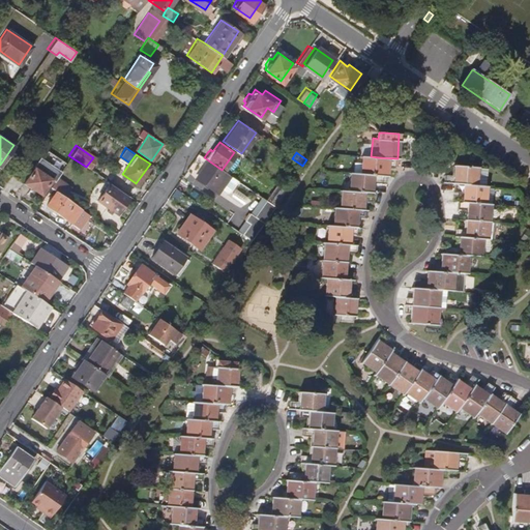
[(49,177),(55,168),(37,155),(30,166),(32,167),(22,181),(38,193),(49,177)]
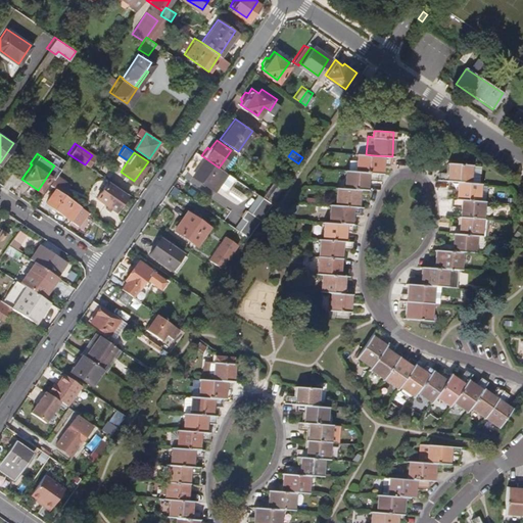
[(358,154),(357,172),(379,174),(381,174),(382,163),(391,163),(392,156),(373,155),(366,154),(358,154)]
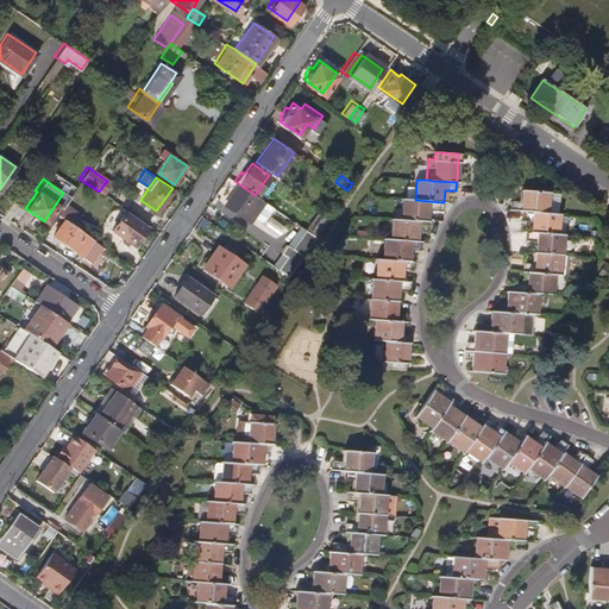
[(251,213),(262,199),(255,195),(238,183),(224,203),(248,220),(251,213)]
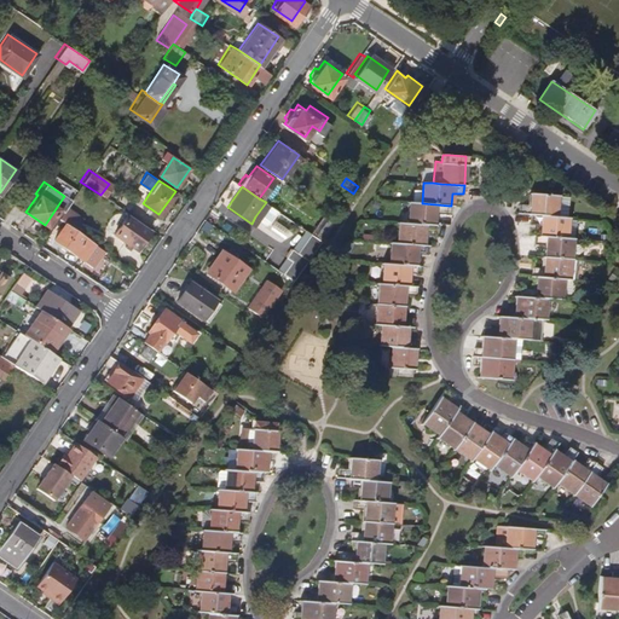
[(520,204),(519,214),(531,214),(567,218),(570,196),(533,192),(532,206),(520,204)]
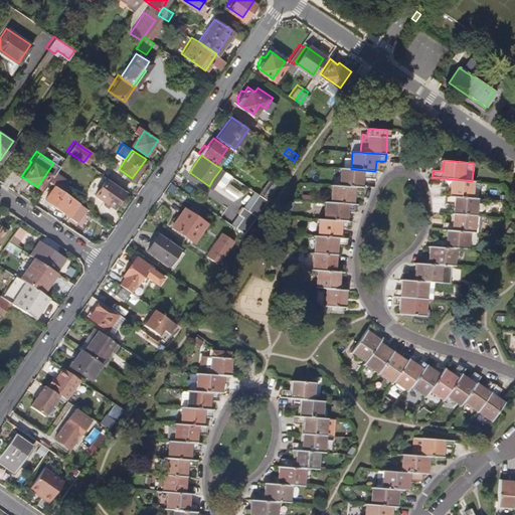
[(53,163),(47,172),(50,175),(57,165),(53,163)]
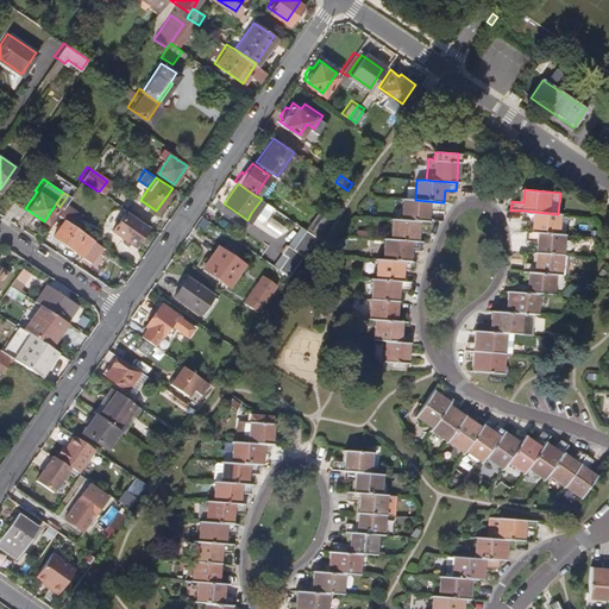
[(270,206),(262,199),(251,213),(258,218),(262,218),(270,206)]
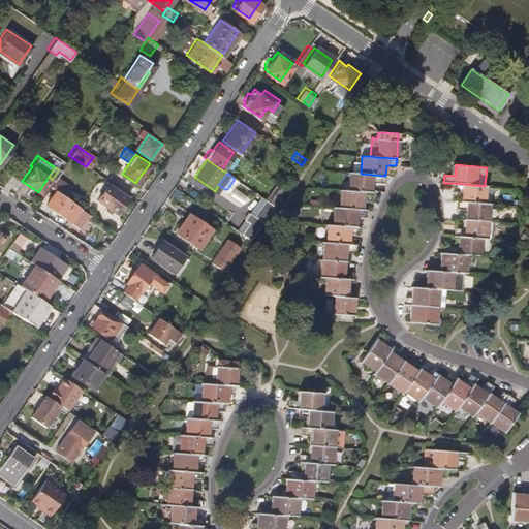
[(382,183),(383,176),(361,174),(350,173),(349,191),(370,192),(371,182),(382,183)]
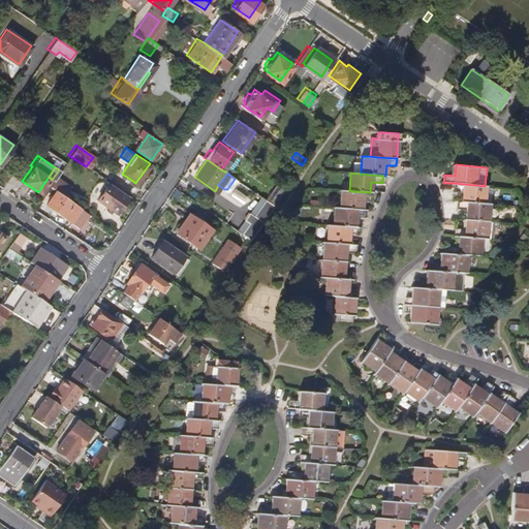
[(59,177),(53,186),(67,194),(73,185),(59,177)]
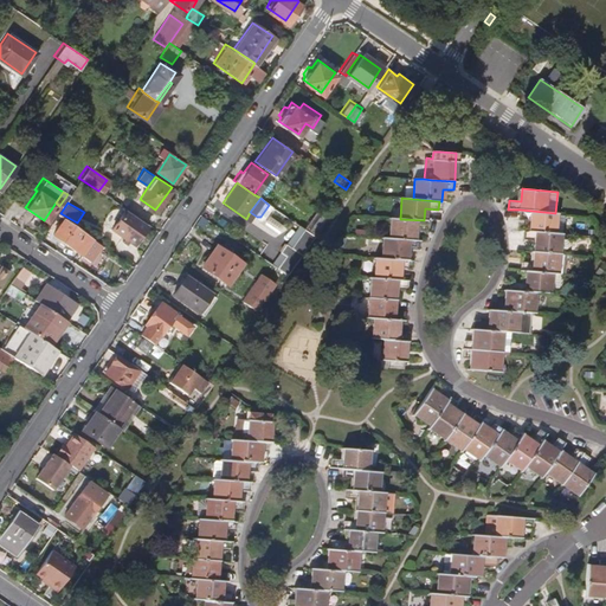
[(315,237),(316,234),(330,213),(318,206),(303,229),(315,237)]
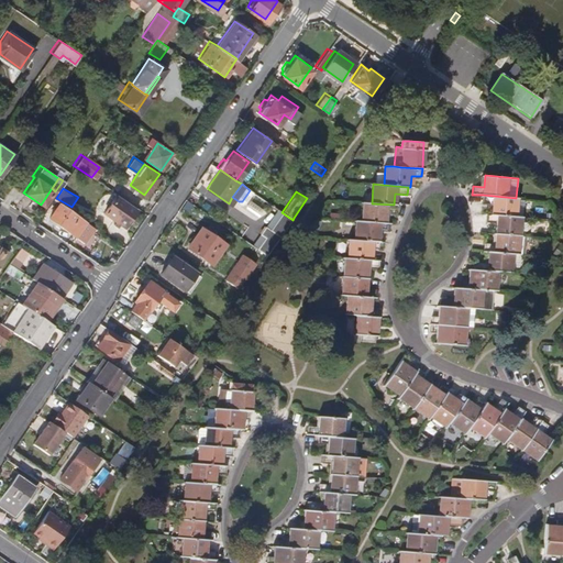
[(493,203),(493,214),(515,217),(516,198),(483,195),(482,203),(493,203)]
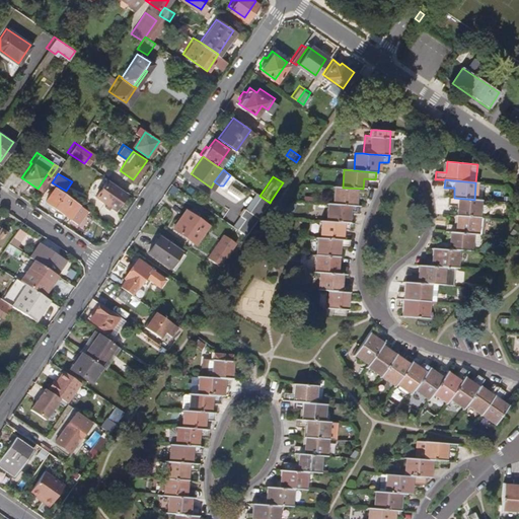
[(95,195),(114,208),(124,193),(105,180),(95,195)]
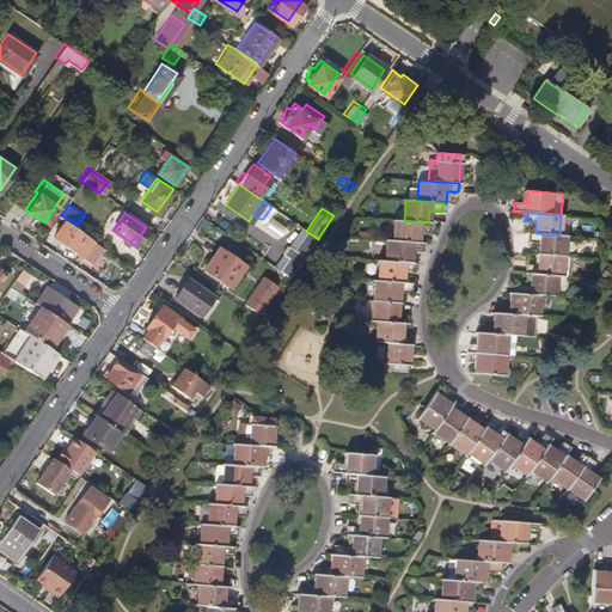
[(46,230),(53,233),(63,219),(56,214),(46,230)]
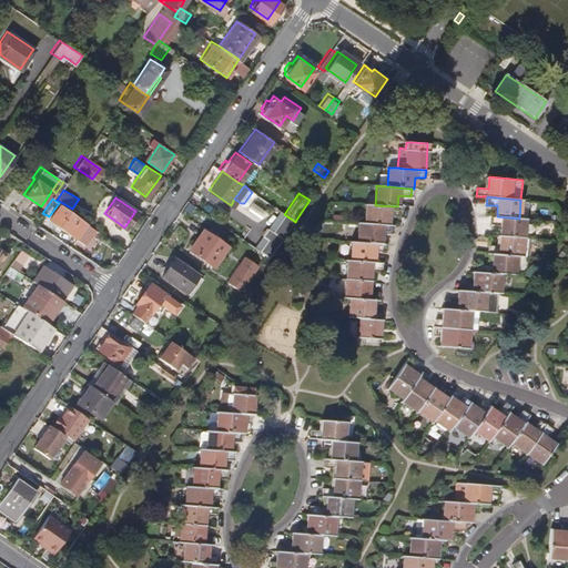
[(275,199),(271,204),(277,210),(282,203),(275,199)]
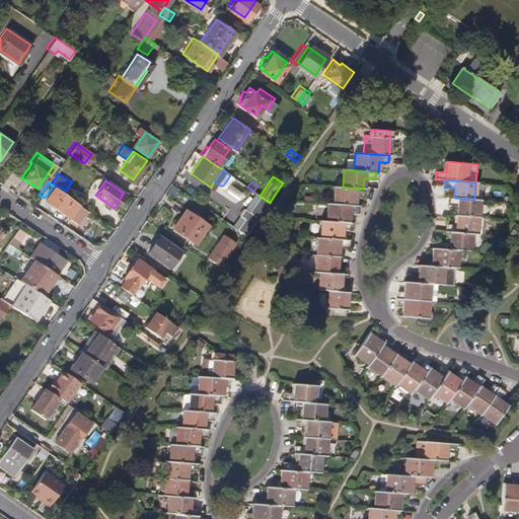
[(58,207),(69,215),(78,203),(54,186),(45,198),(47,200),(58,207)]
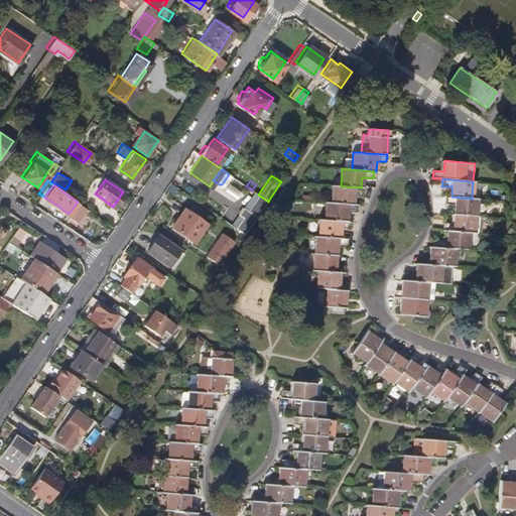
[(363,196),(363,187),(361,187),(341,186),(333,185),(332,203),(344,204),(353,205),(353,195),(363,196)]
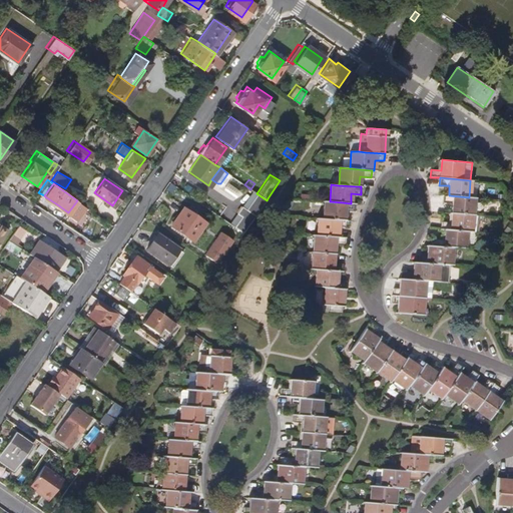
[(238,203),(233,210),(235,211),(250,222),(267,200),(257,193),(254,192),(243,207),(238,203)]
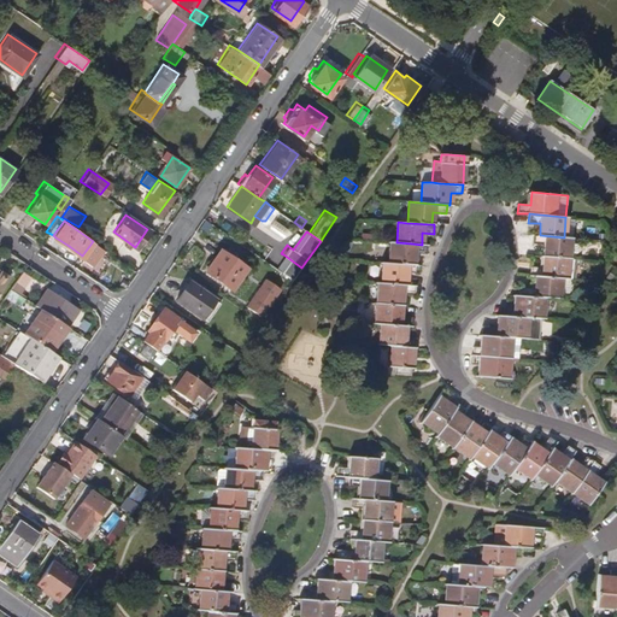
[(569,258),(570,238),(564,238),(540,235),(534,234),(533,244),(545,245),(545,256),(569,258)]
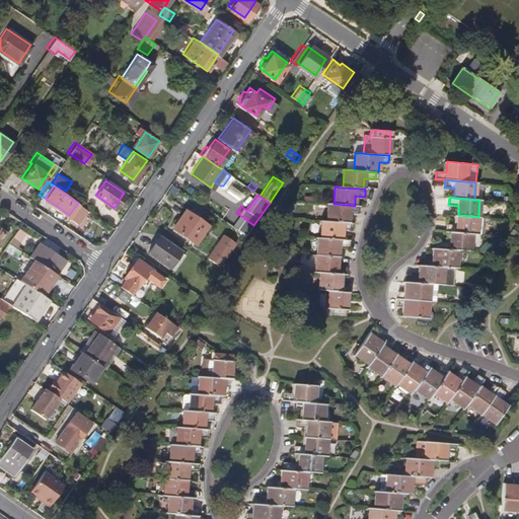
[(58,207),(47,200),(45,203),(56,210),(58,207)]
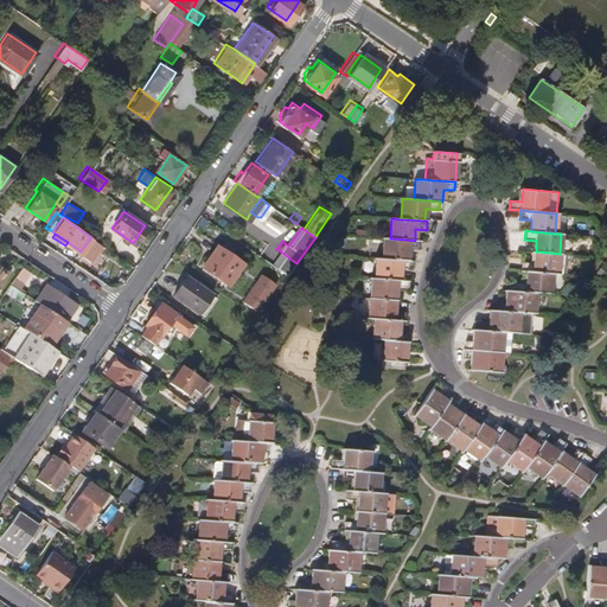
[(89,257),(98,242),(91,237),(81,251),(89,257)]
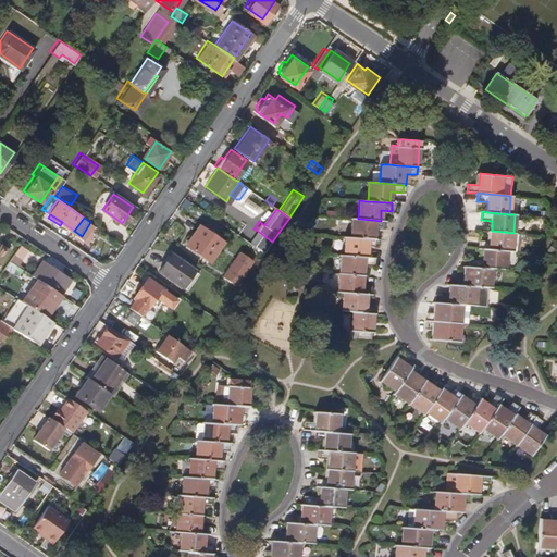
[(371,227),(371,220),(358,219),(353,219),(351,237),(373,239),(374,227),(371,227)]
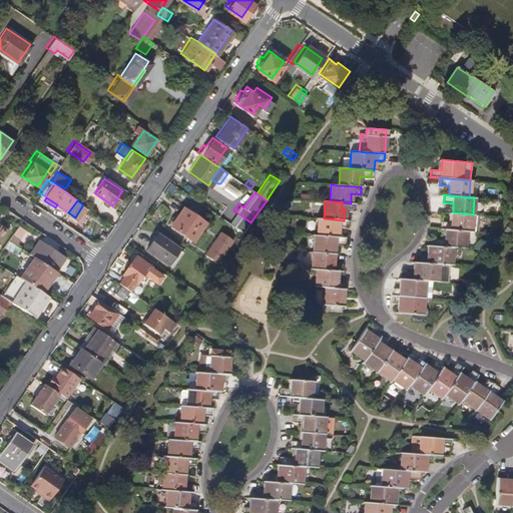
[(342,209),(345,209),(355,210),(355,203),(351,203),(342,202),(342,209)]
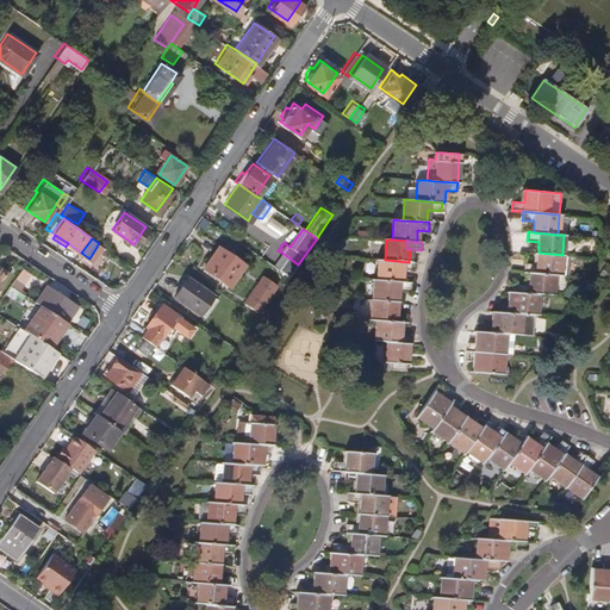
[(226,285),(243,262),(235,257),(217,244),(201,267),(226,285)]
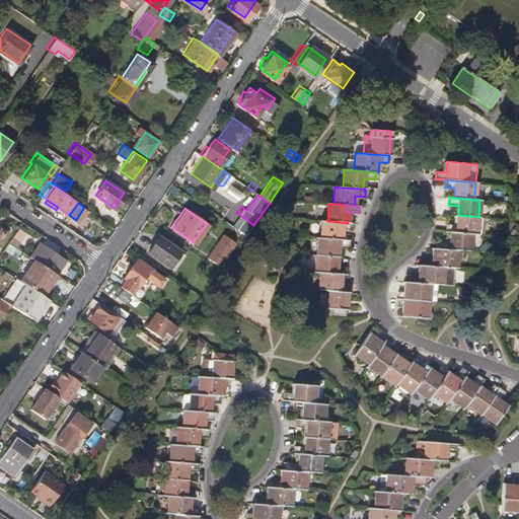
[(206,211),(200,219),(207,223),(220,233),(232,242),(239,246),(246,235),(232,226),(230,228),(206,211)]
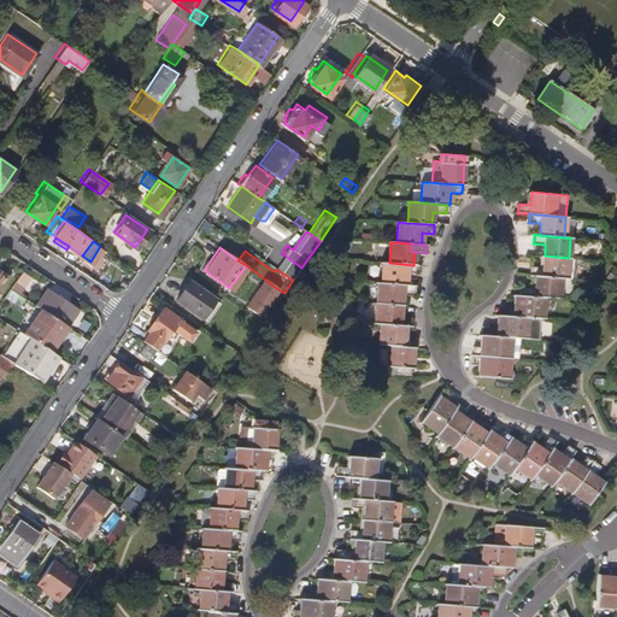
[(278,265),(276,269),(293,280),(301,268),(283,254),(276,264),(278,265)]
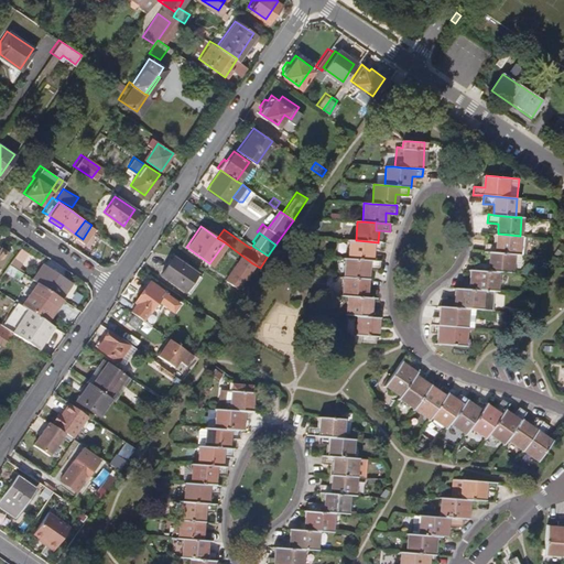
[(519,255),(520,236),(498,234),(497,245),(489,245),(488,252),(490,252),(512,253),(519,255)]
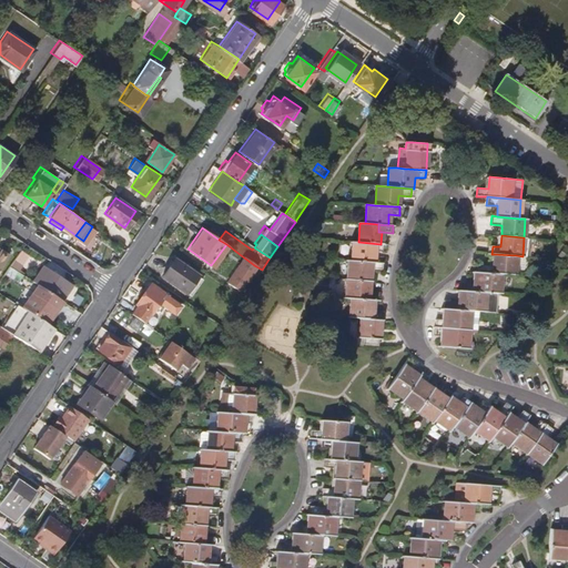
[(386,252),(386,244),(381,244),(358,242),(353,242),(351,261),(374,262),(375,252),(386,252)]
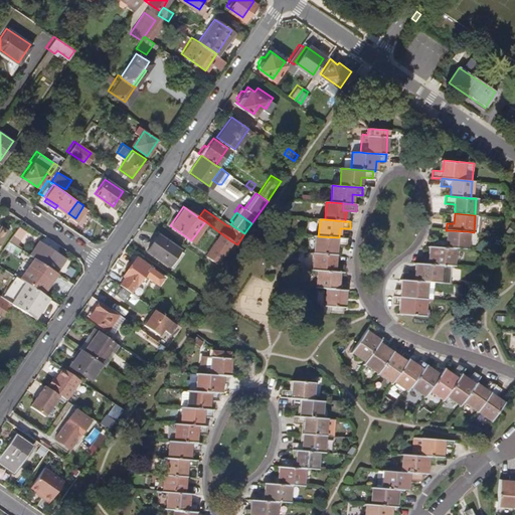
[(24,229),(17,224),(7,239),(14,243),(24,229)]
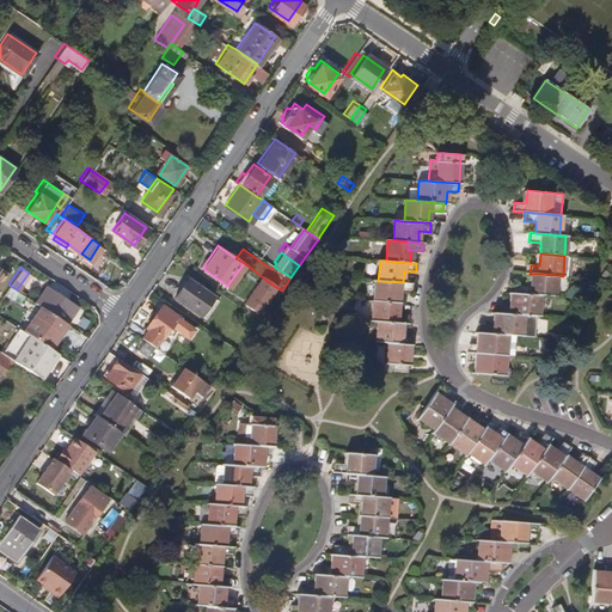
[(512,285),(512,292),(539,294),(555,297),(556,275),(532,274),(531,286),(512,285)]
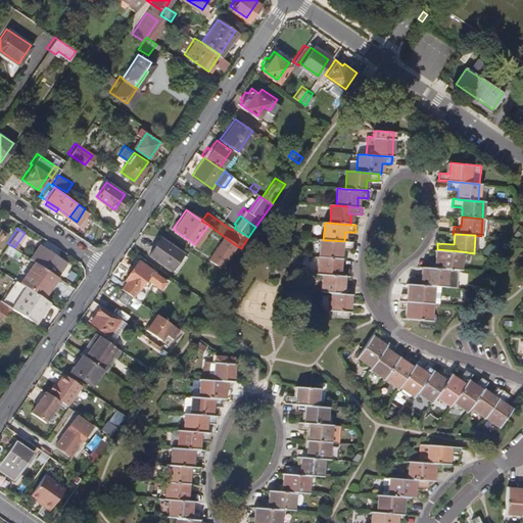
[(219,266),(234,244),(222,235),(205,256),(219,266)]
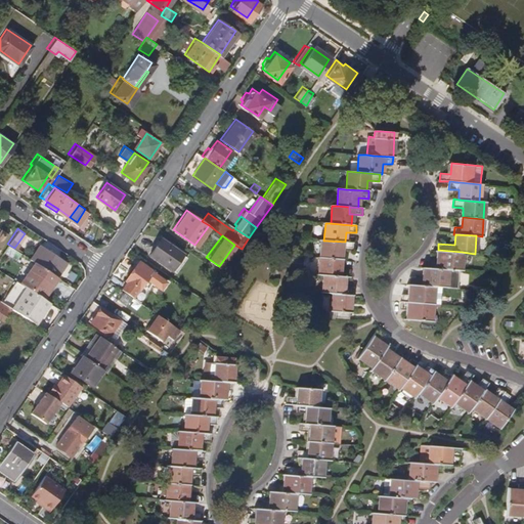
[(170,267),(181,252),(160,236),(148,253),(170,267)]
